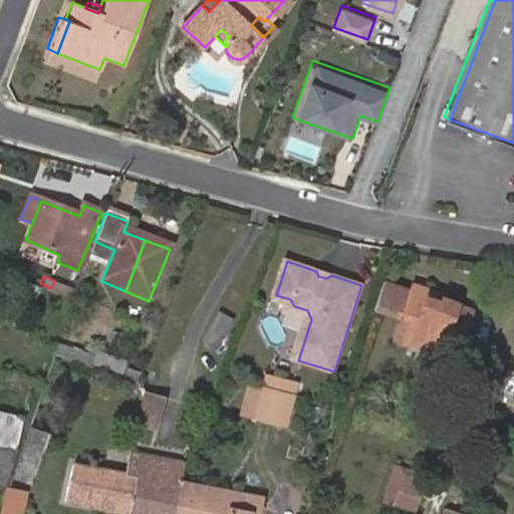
[(38,283),(27,278),(23,291),(34,295),(38,283)]
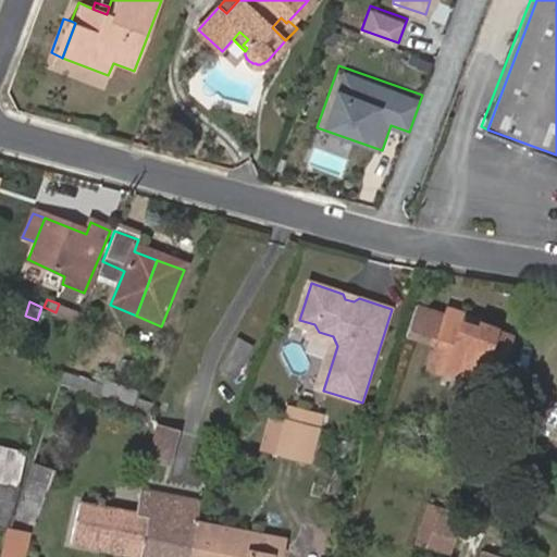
[(59,304),(56,312),(77,320),(81,311),(59,304)]
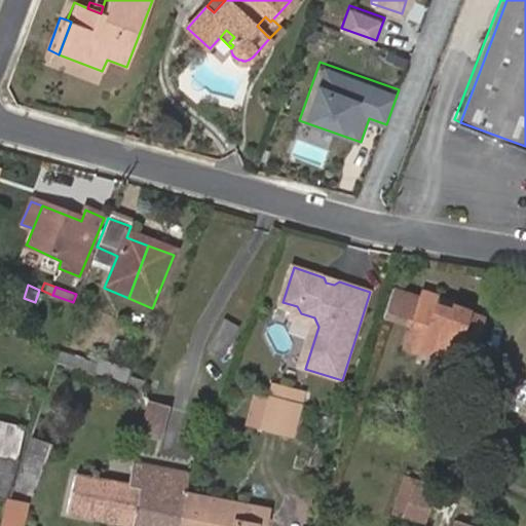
[(413,324),(421,300),(392,291),(384,314),(413,324)]
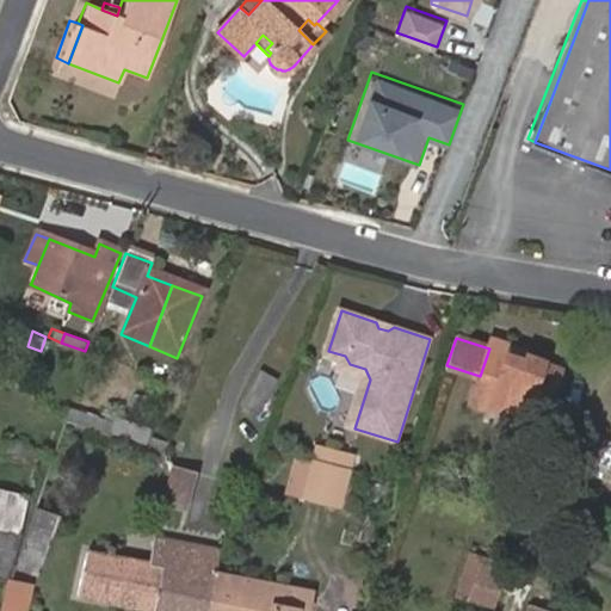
[(497,390),(489,413),(543,430),(560,374),(541,368),(539,371),(525,366),(528,359),(528,357),(491,345),(489,349),(480,376),(477,384),(497,390)]
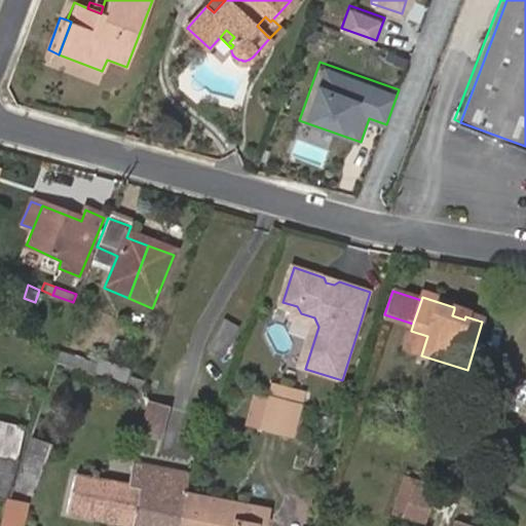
[(318,327),(314,317),(301,313),(297,306),(283,302),(282,307),(295,311),(292,320),(313,326),(301,367),(305,369),(318,327)]
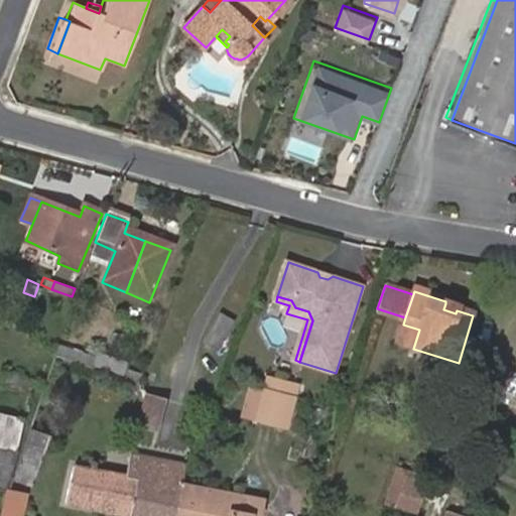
[(456,313),(457,310),(458,307),(445,303),(443,309),(456,313)]
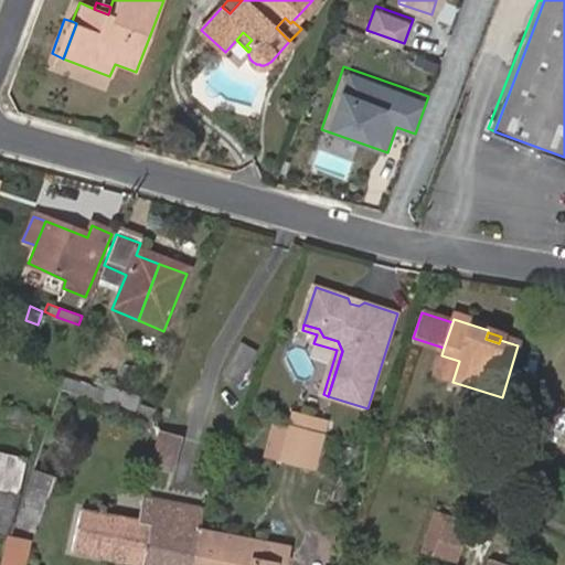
[(238,341),(225,372),(241,379),(254,348),(238,341)]
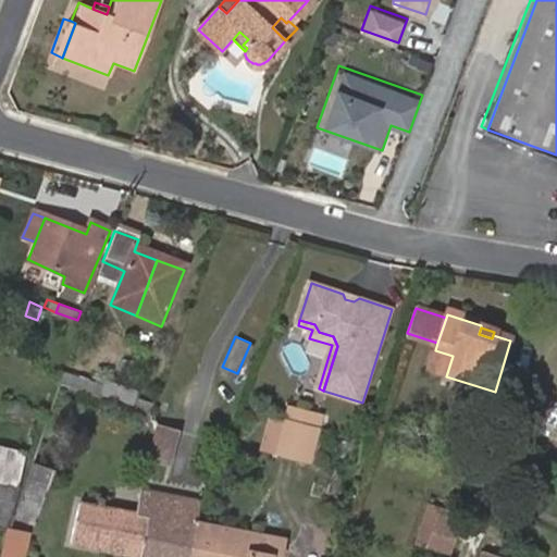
[(429,371),(446,376),(453,356),(435,350),(429,371)]
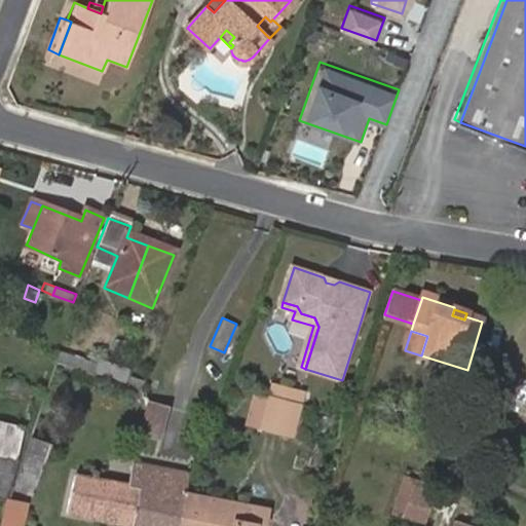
[(137,418),(135,422),(154,429),(164,406),(165,403),(145,396),(137,418)]
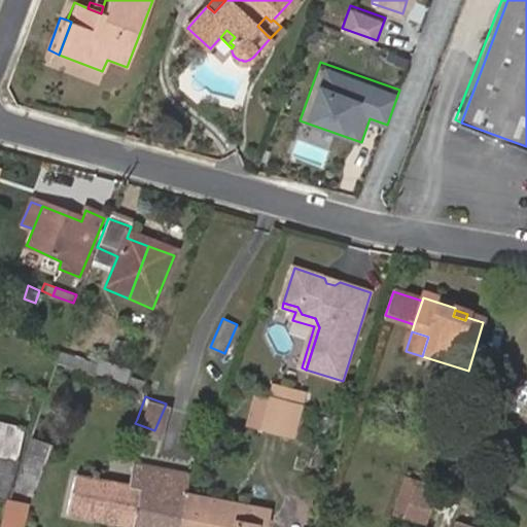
[(271,434),(281,406),(269,402),(262,433),(271,434)]
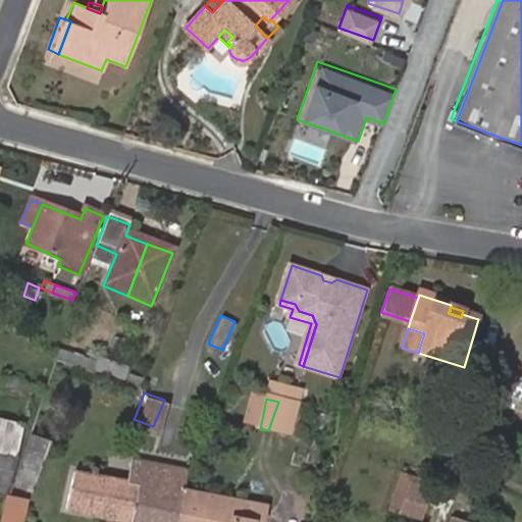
[(295,406),(278,402),(268,430),(280,433),(282,426),(291,428),(295,406)]
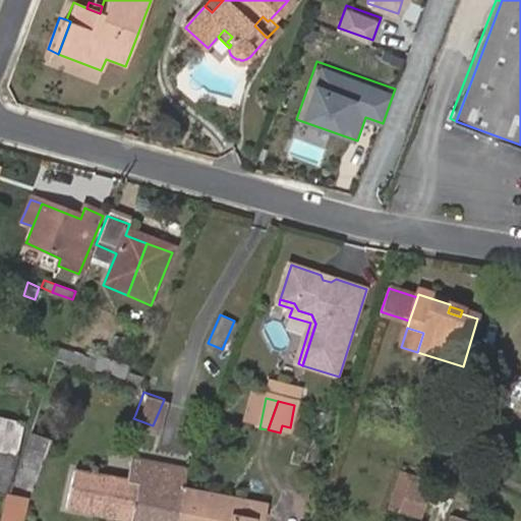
[(0,414),(0,494),(7,496),(8,495),(15,465),(25,421),(0,414)]
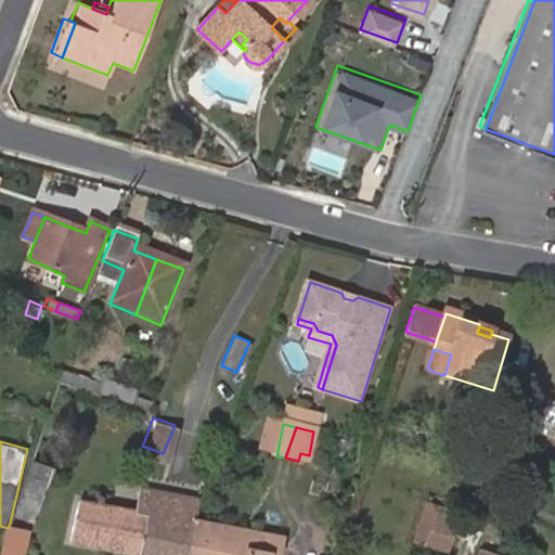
[(143,554),(150,554),(189,554),(196,520),(199,500),(177,495),(144,488),(139,510),(152,512),(143,554)]
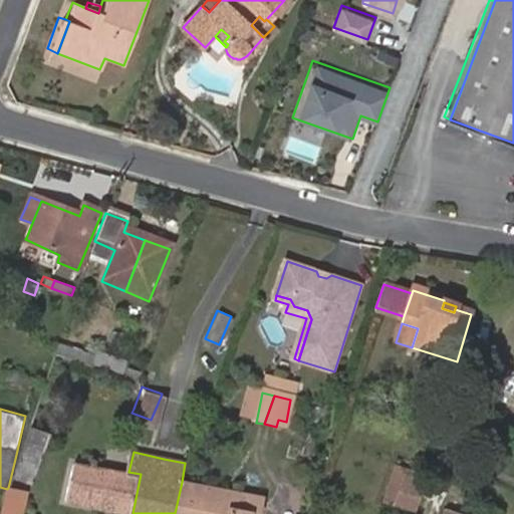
[(41,494),(133,513),(141,474),(129,472),(48,458),(41,494)]
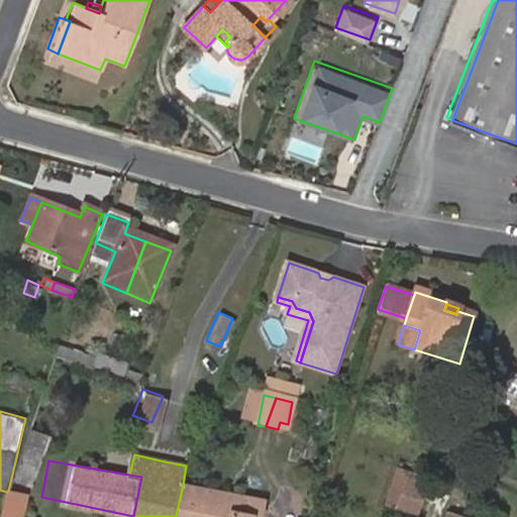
[(398,462),(385,500),(420,512),(433,475),(398,462)]
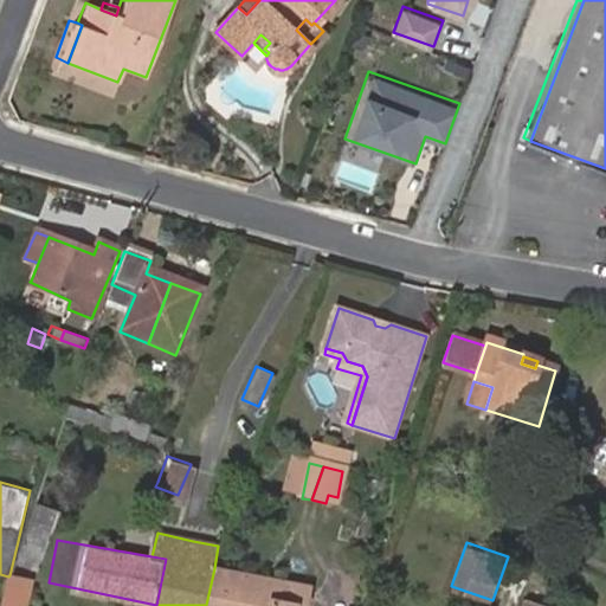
[(33,563),(19,560),(15,574),(30,577),(33,563)]
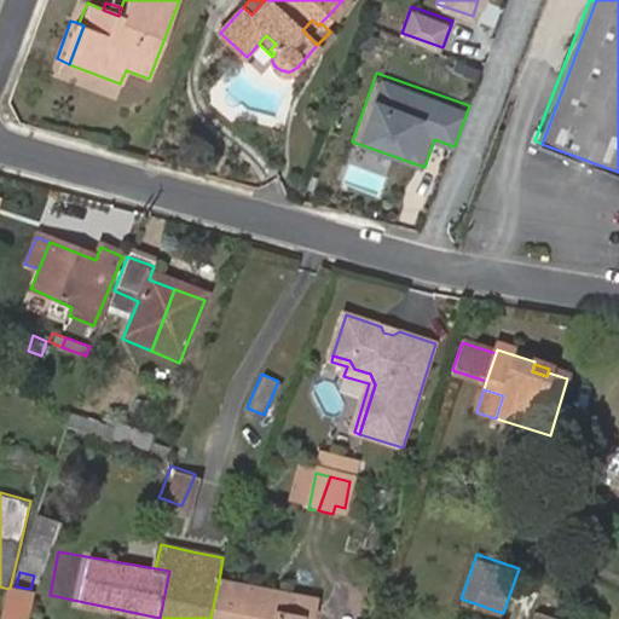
[(219,580),(210,618),(312,618),(317,600),(288,594),(219,580)]
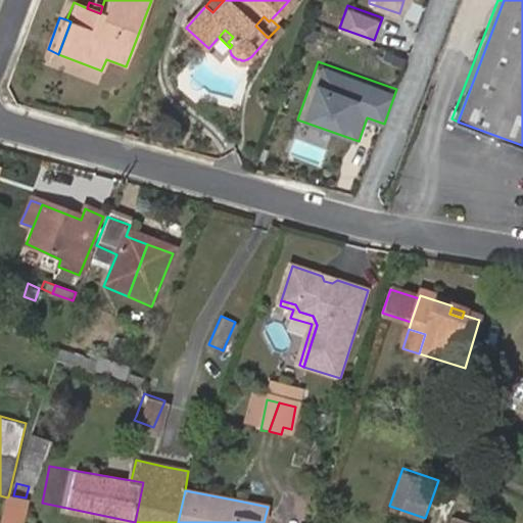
[(8,496),(7,497),(0,522),(22,522),(29,502),(8,496)]
